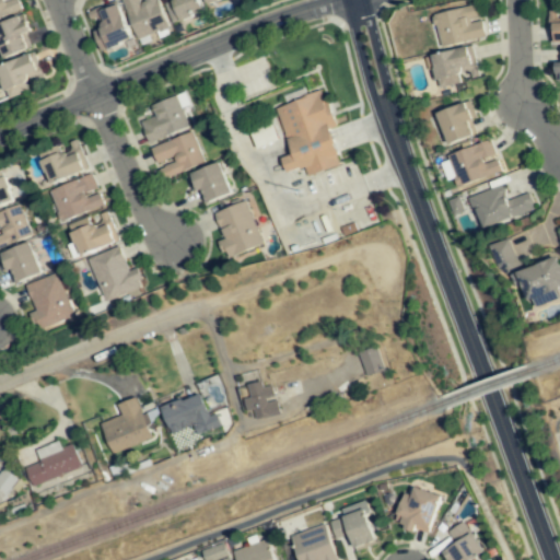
[(94,31),(102,53),(132,42),(118,0),(96,8),(103,27),(94,31)]
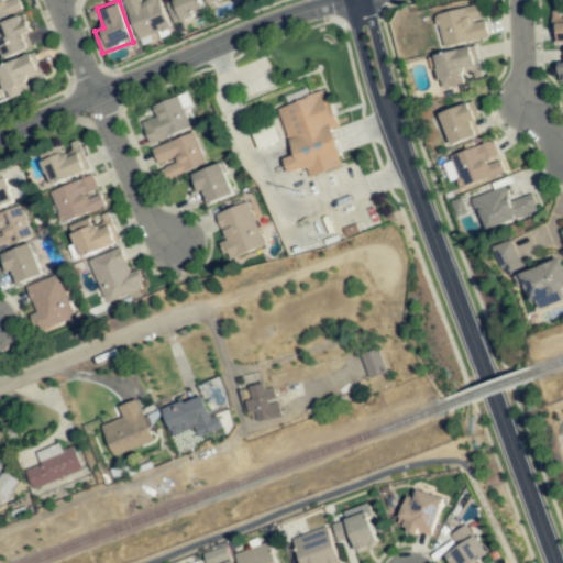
[(124,0),(139,40),(169,29),(159,0),(124,0)]
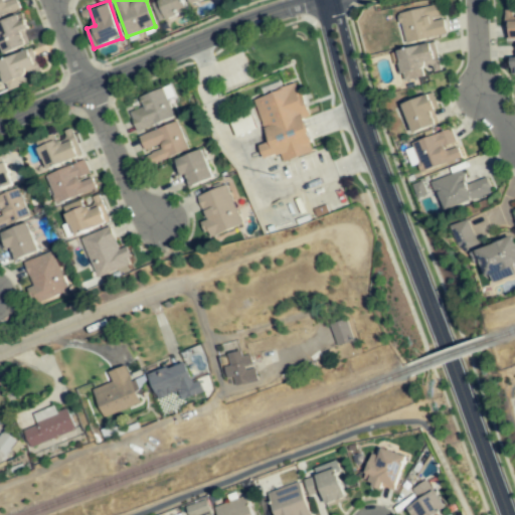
[(160,22),(189,10),(184,0),(160,0),(152,3),(160,22)]
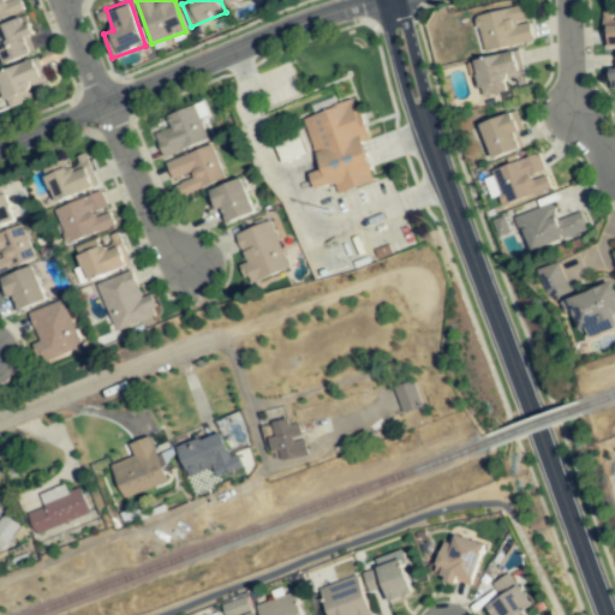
[(532,42),(526,6),(477,13),(483,51),(532,42)]
